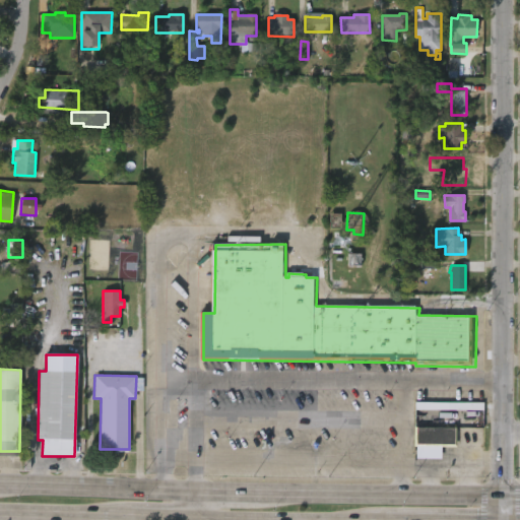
[(415,409),(471,410),(471,403),(415,402),(415,409)]
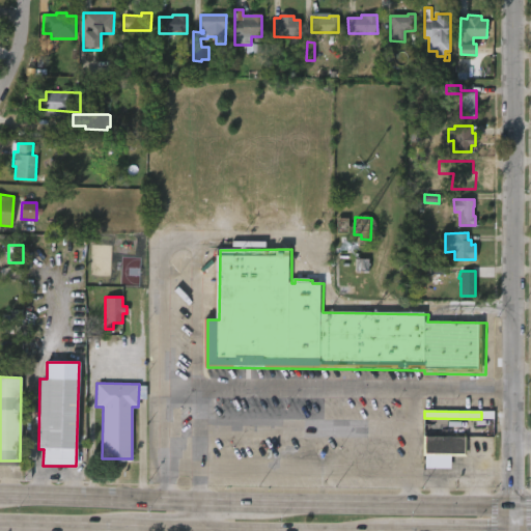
[(464,456),(420,455),(420,437),(464,437),(464,456)]
